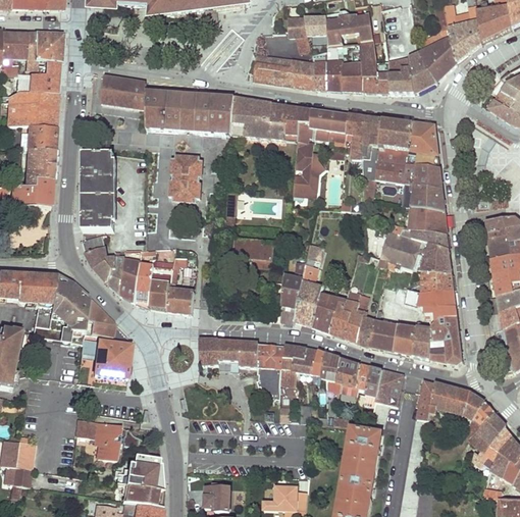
[(0,8),(8,8),(8,7),(9,0),(0,0),(0,8)]
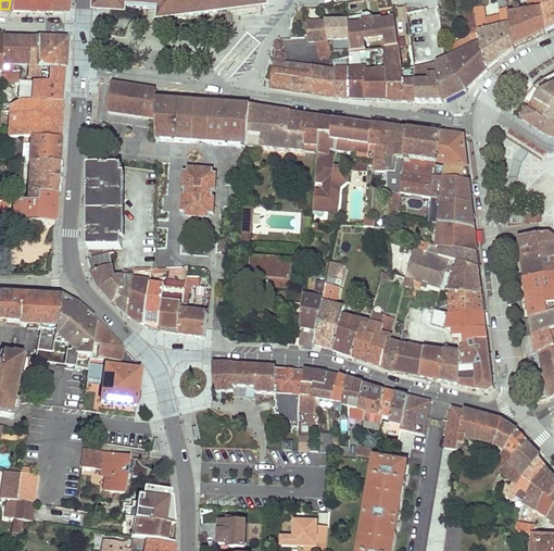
[(27,8),(46,9),(47,0),(10,0),(9,8),(27,8)]
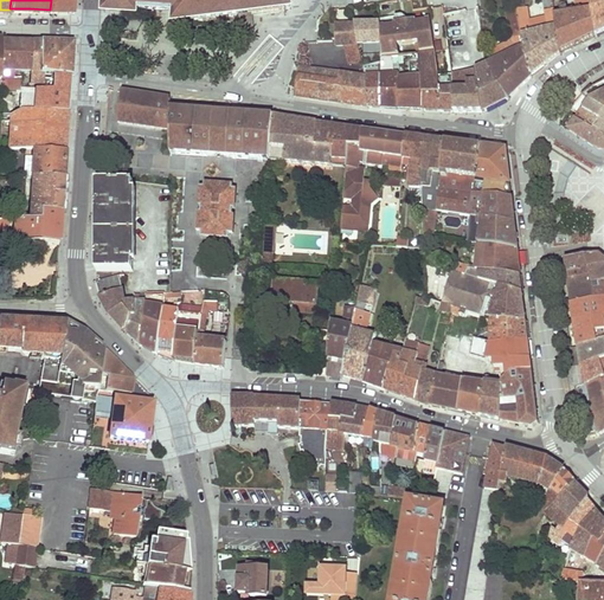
[(51,0),(50,10),(71,10),(72,0),(51,0)]
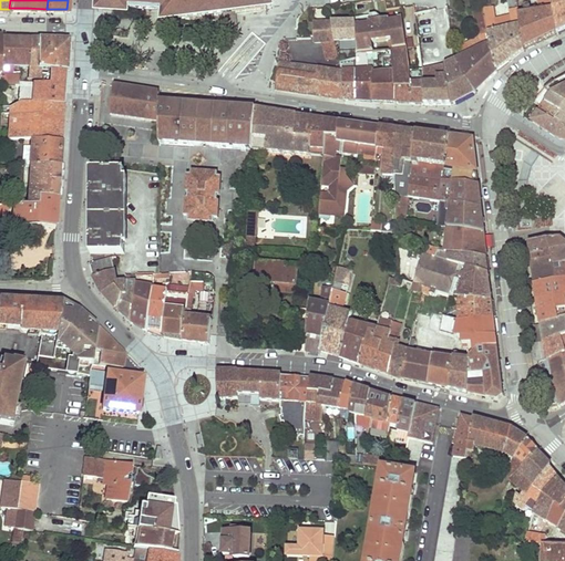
[(93,0),(93,8),(125,9),(125,3),(146,4),(160,7),(158,17),(176,14),(197,11),(221,9),(223,9),(227,8),(234,8),(271,2),(271,0),(93,0)]
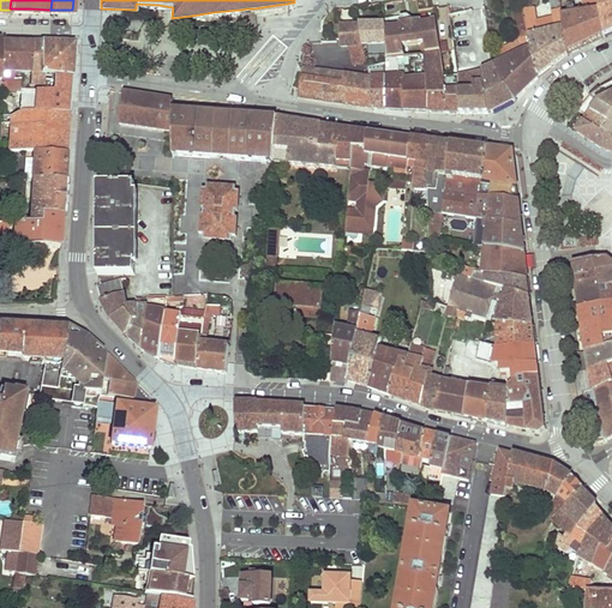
[(527,29),(538,71),(555,58),(565,49),(561,12),(558,0),(551,0),(552,6),(551,6),(552,12),(534,17),(532,4),(531,0),(523,0),(523,5),(527,29)]
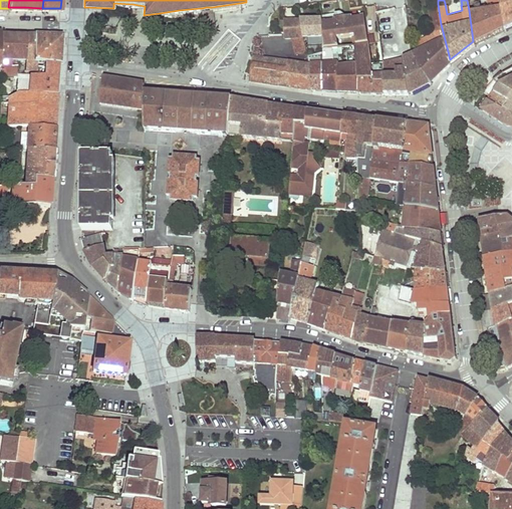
[(487,7),(491,32),(503,26),(499,0),(488,0),(489,6),(487,6),(487,7)]
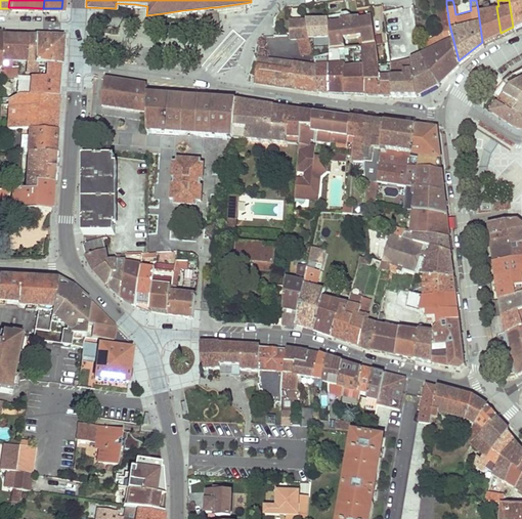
[(509,0),(513,27),(521,23),(521,12),(520,0),(509,0)]
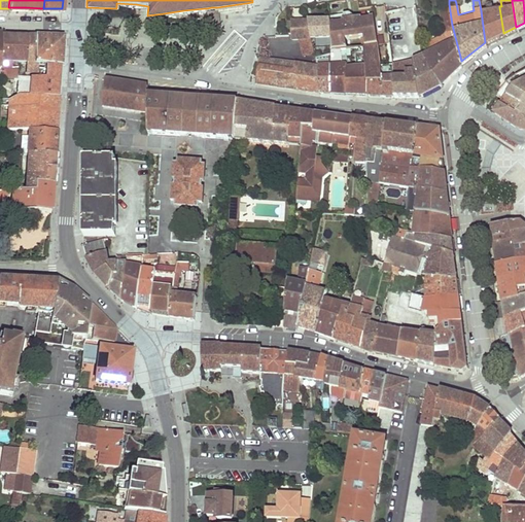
[(420,53),(442,80),(450,72),(461,61),(452,25),(449,4),(443,5),(438,6),(442,29),(446,29),(449,39),(428,48),(420,53)]
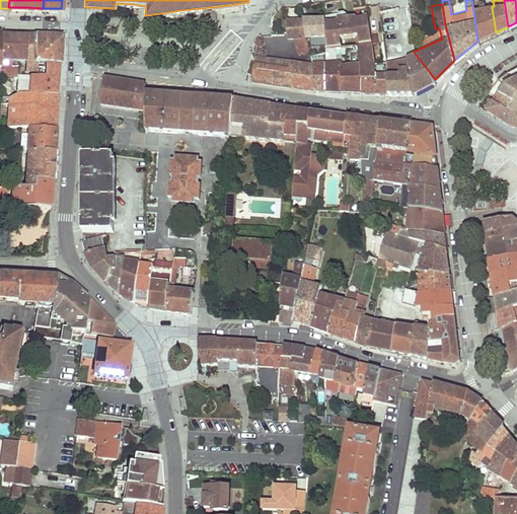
[(204,8),(202,8),(204,23),(210,22),(215,21),(214,7),(208,7),(204,8)]
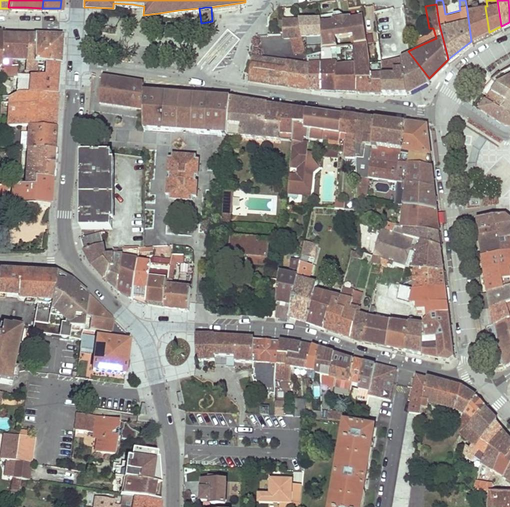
[(474,39),(484,34),(480,7),(473,9),(467,10),(471,41),(474,39)]
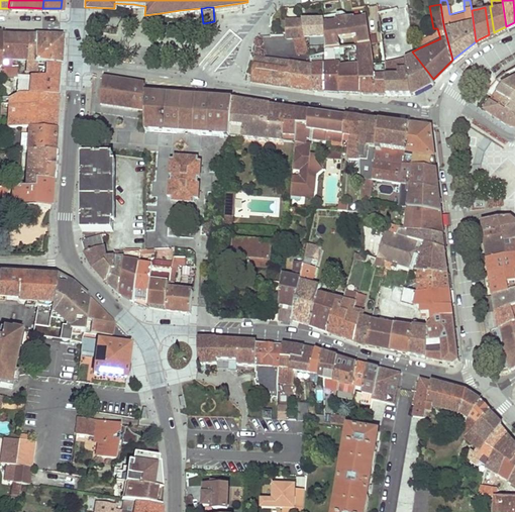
[(490,7),(485,7),(489,34),(491,33),(494,32),(490,7)]
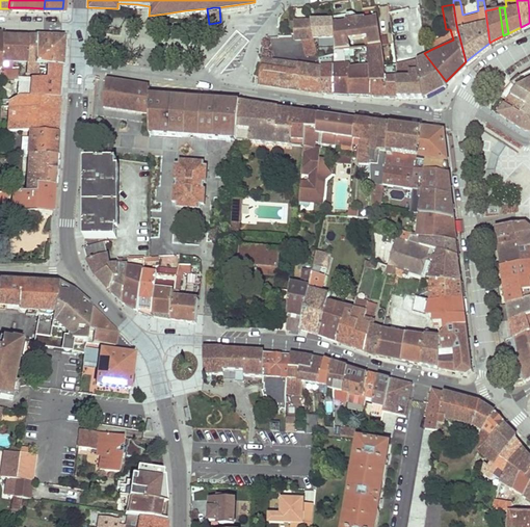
[(360,14),(332,18),(334,34),(334,47),(348,46),(349,46),(348,34),(363,33),(364,45),(366,45),(369,42),(379,40),(376,11),(360,14)]
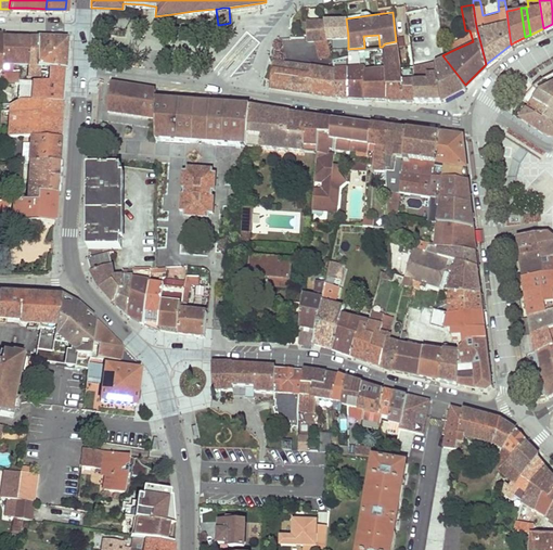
[(326,92),(335,93),(333,64),(331,56),(325,38),(323,16),(305,17),(306,29),(301,29),(301,33),(300,33),(301,38),(314,38),(317,54),(319,54),(320,63),(285,59),(284,67),(278,66),(279,58),(272,56),(271,56),(271,64),(270,72),(268,84),(293,87),(307,89),(326,92)]
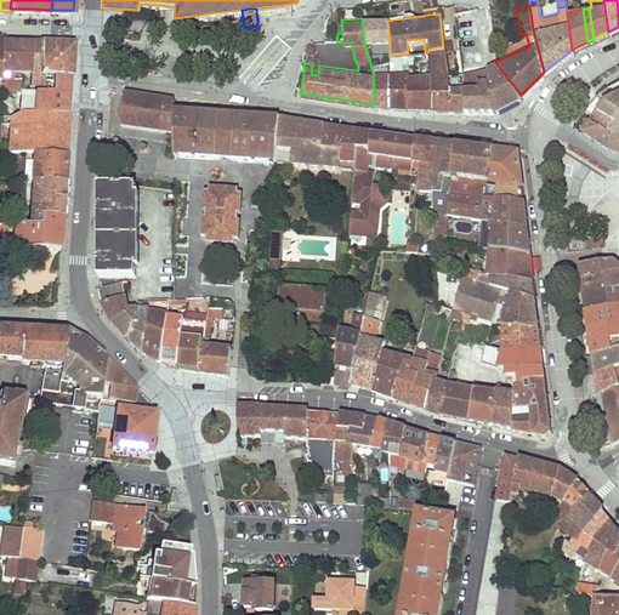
[(364,43),(390,40),(387,21),(387,18),(378,18),(362,18),(364,43)]
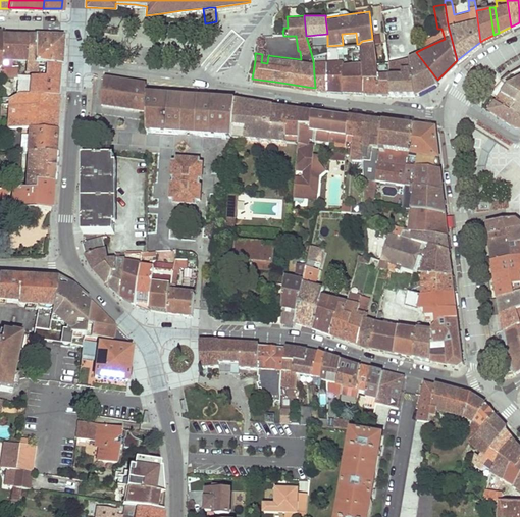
[(442,29),(437,29),(437,32),(430,35),(432,38),(422,43),(424,48),(445,39),(442,29)]
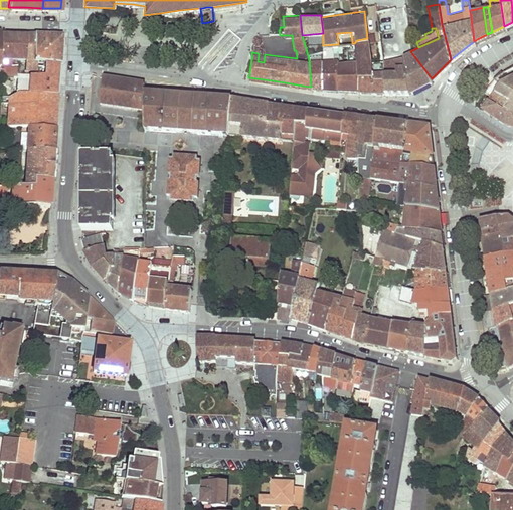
[(24,56),(25,30),(12,30),(0,29),(0,56),(10,56),(24,56)]
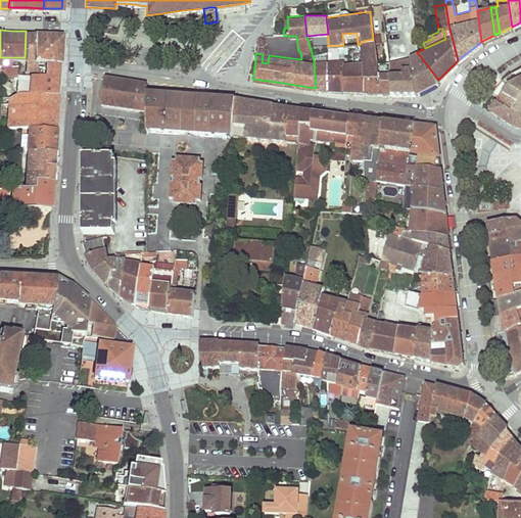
[(37,59),(33,59),(34,31),(26,31),(25,57),(24,67),(36,68),(37,59)]
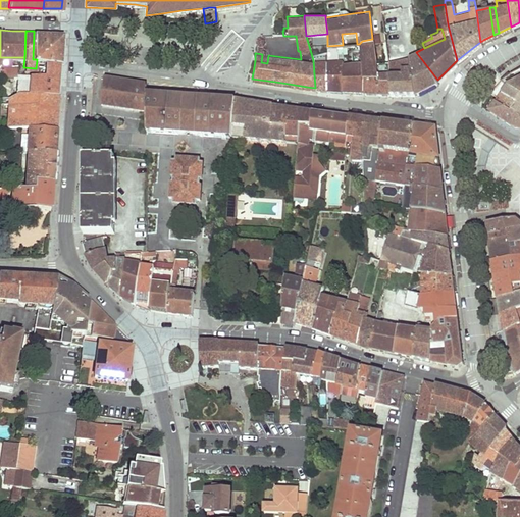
[(37,59),(44,59),(59,60),(60,50),(60,32),(34,31),(33,59),(37,59)]
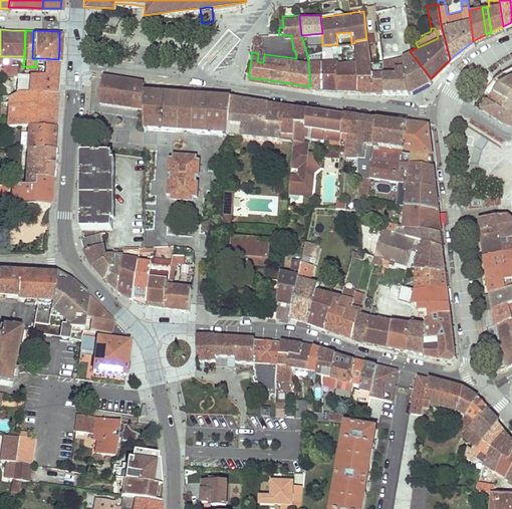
[(382,72),(381,58),(369,60),(366,38),(356,40),(353,43),(357,75),(356,89),(373,89),(373,72),(382,72)]
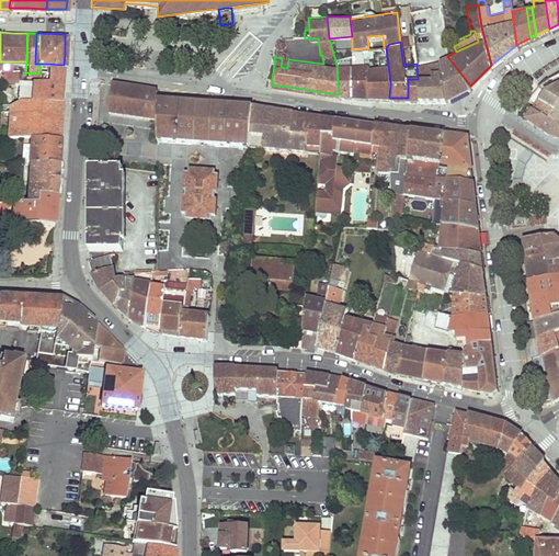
[(378,97),(389,98),(390,82),(386,47),(384,47),(376,48),(377,63),(378,68),(367,69),(367,95),(378,97)]
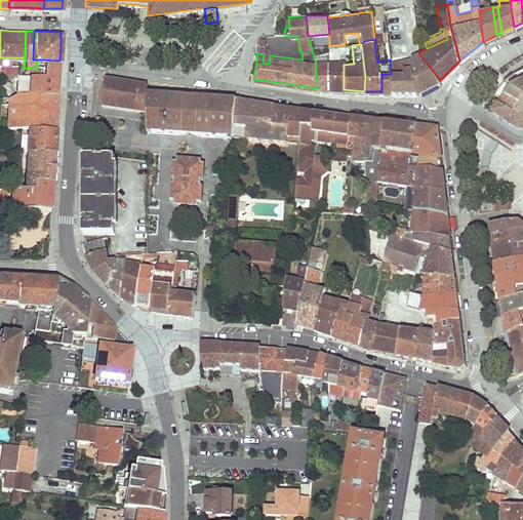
[(335,89),(344,89),(344,65),(344,60),(344,50),(344,45),(329,46),(329,50),(327,88),(335,89)]
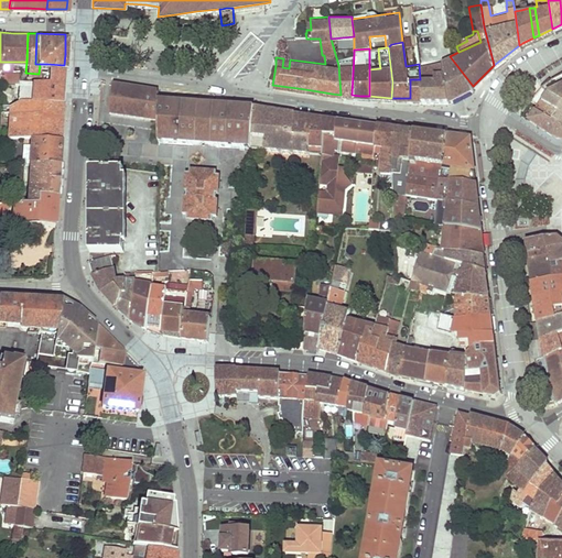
[(338,65),(341,95),(352,95),(354,54),(336,57),(338,65)]
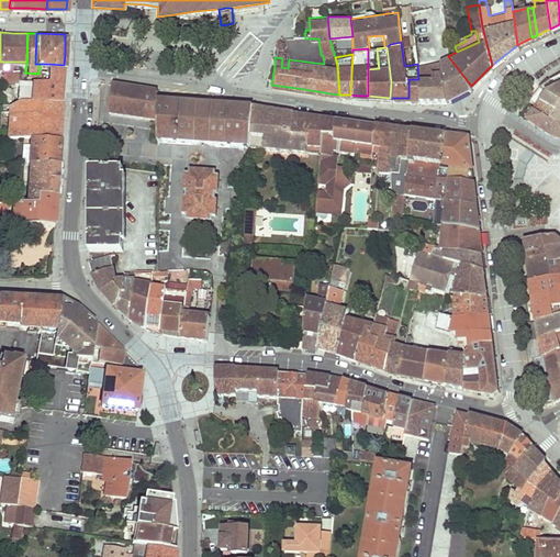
[(448,56),(439,60),(416,62),(417,64),(418,79),(418,99),(435,99),(445,98),(455,93),(471,86),(448,56)]
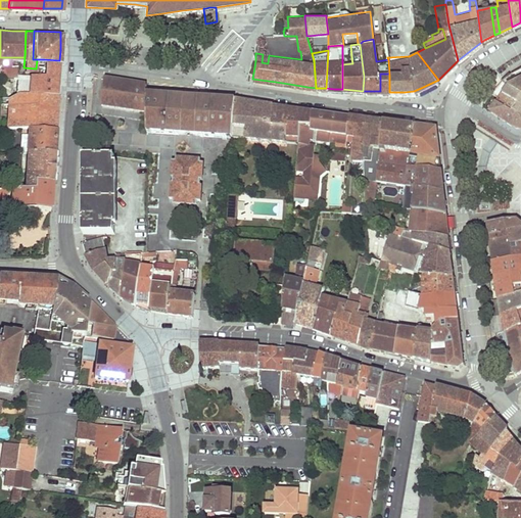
[(30,80),(29,90),(57,92),(58,76),(59,60),(44,59),(43,73),(27,73),(27,75),(22,75),(22,80),(30,80)]
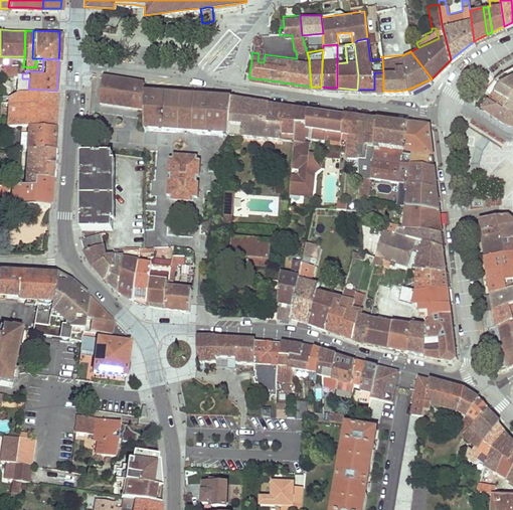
[(15,70),(16,61),(10,61),(0,62),(0,71),(15,72),(15,70)]
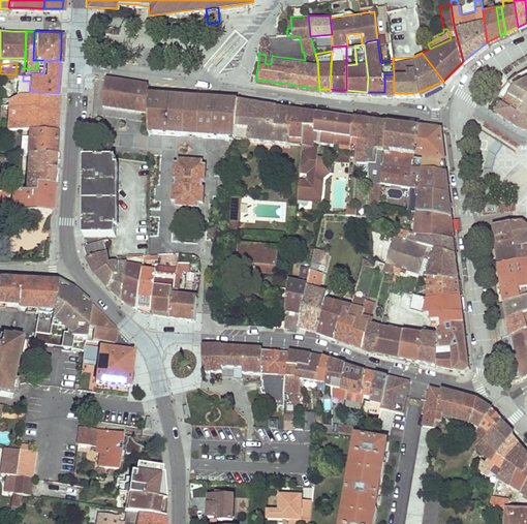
[(526,66),(516,72),(507,79),(507,80),(513,84),(526,93),(526,66)]
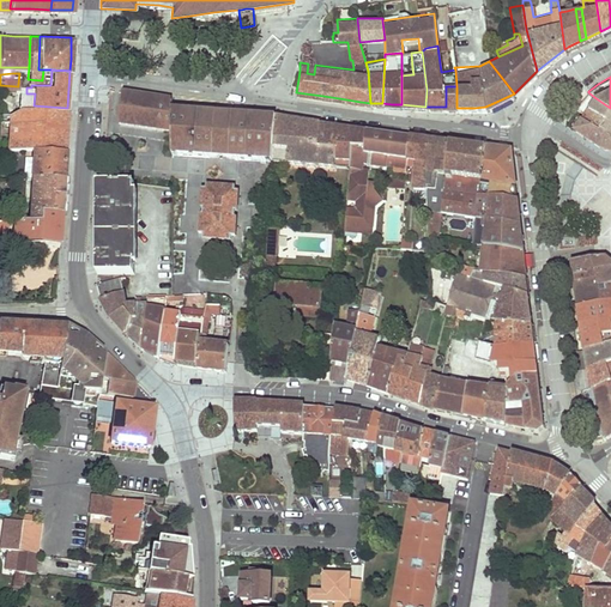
[(457,86),(446,86),(446,107),(457,108),(457,86)]
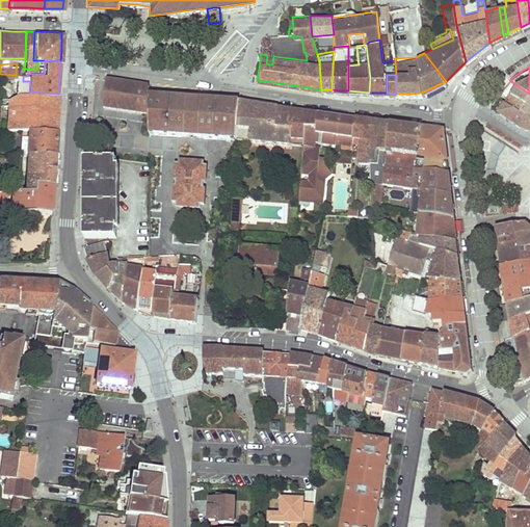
[(105,76),(101,103),(134,107),(136,121),(144,122),(144,135),(148,135),(148,130),(148,90),(148,81),(128,79),(105,76)]
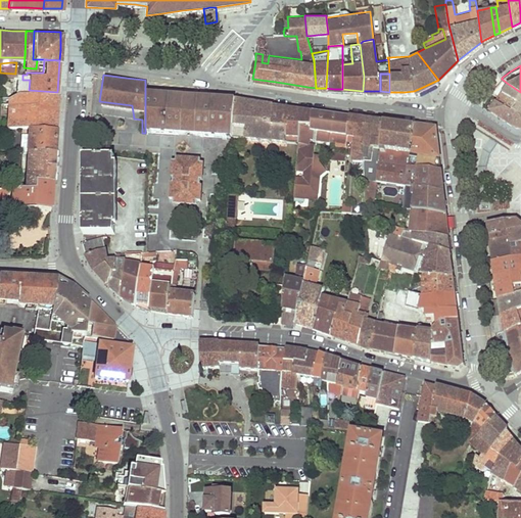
[(510,108),(519,113),(520,109),(520,92),(507,83),(502,90),(501,92),(515,101),(510,108)]
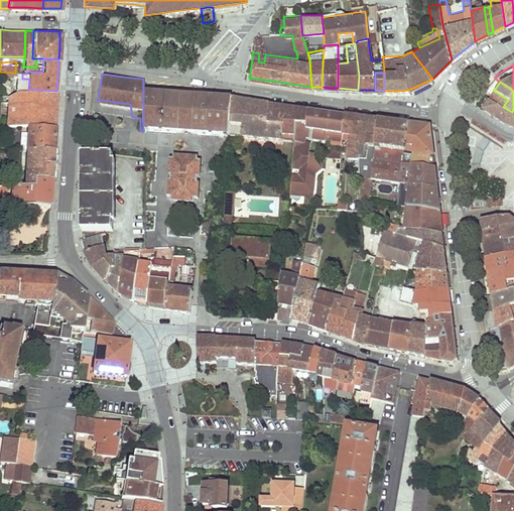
[(17,83),(12,85),(5,89),(6,93),(16,89),(20,89),(17,83)]
